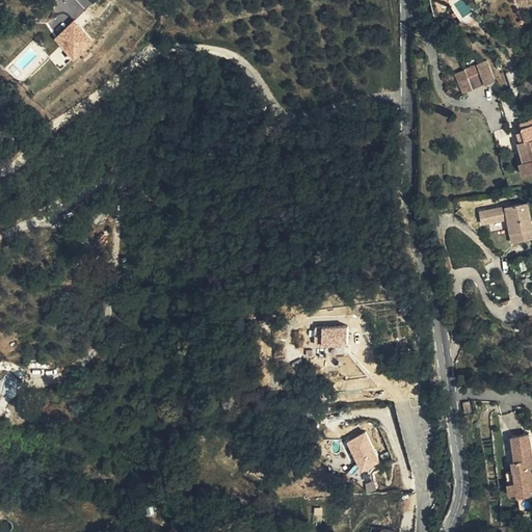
[(53,40),(73,61),(95,42),(75,20),(53,40)]
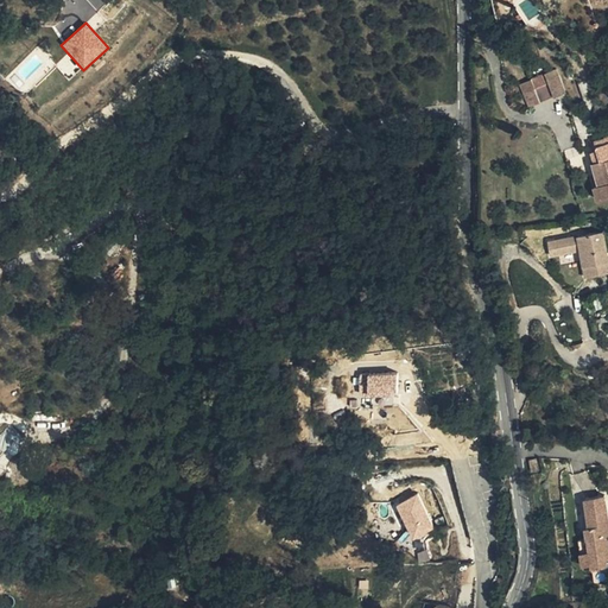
[(557,69),(533,80),(542,102),(565,93),(557,69)]
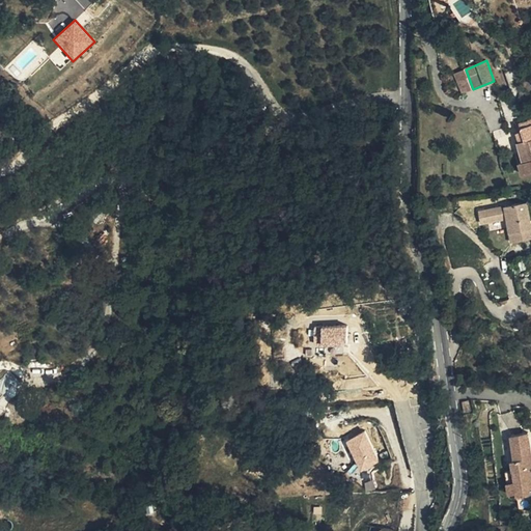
[(473,89),(466,70),(455,73),(464,92),(473,89)]
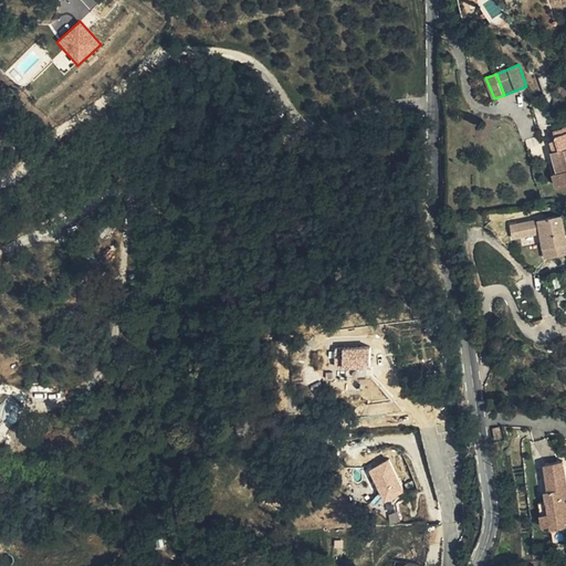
[(565,127),(551,132),(555,150),(553,152),(556,163),(553,164),(558,185),(565,181),(565,127)]
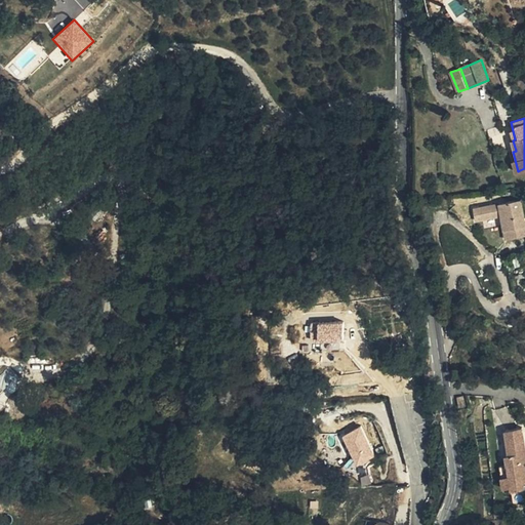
[(524,223),(520,201),(484,209),(494,254),(507,251),(501,228),(524,223)]
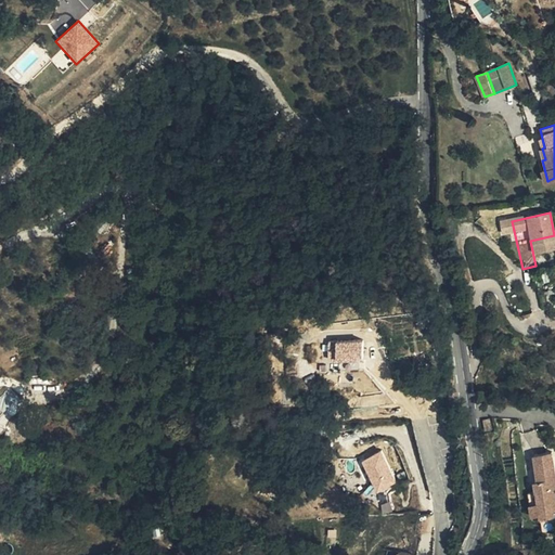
[(327,341),(330,362),(362,360),(361,339),(327,341)]
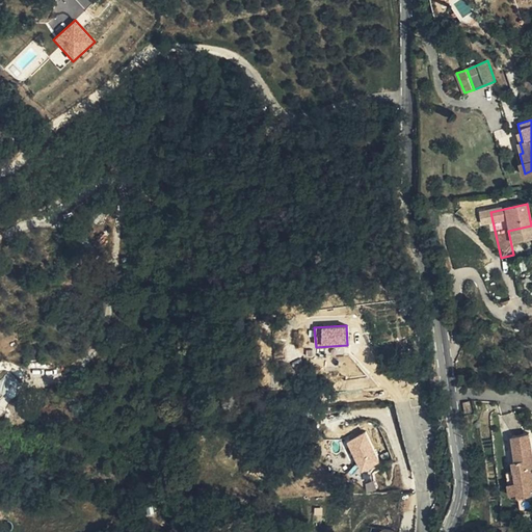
[(469,396),(462,397),(466,407),(472,405),(469,396)]
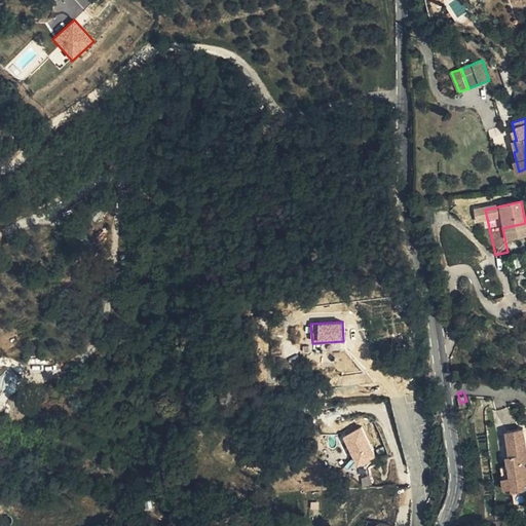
[(341,437),(357,468),(376,458),(362,427),(341,437)]
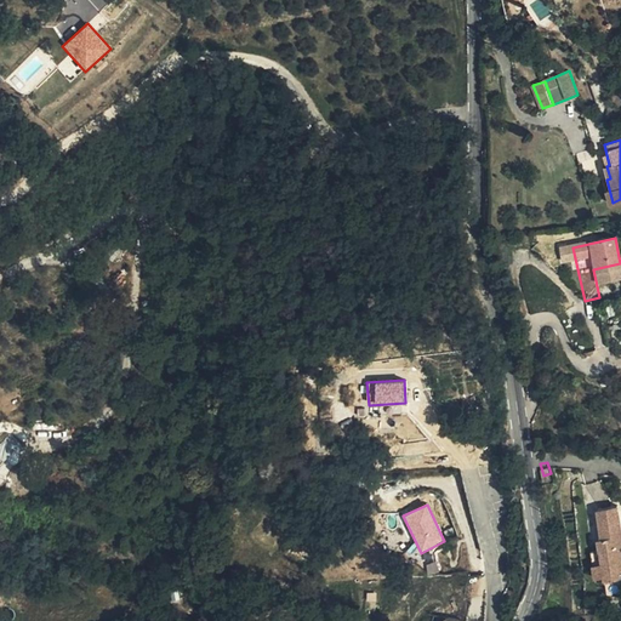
[(616,568),(620,567),(620,550),(615,506),(597,510),(600,537),(602,548),(598,550),(590,551),(593,576),(602,575),(604,596),(620,593),(620,588),(620,576),(617,576),(616,568)]
